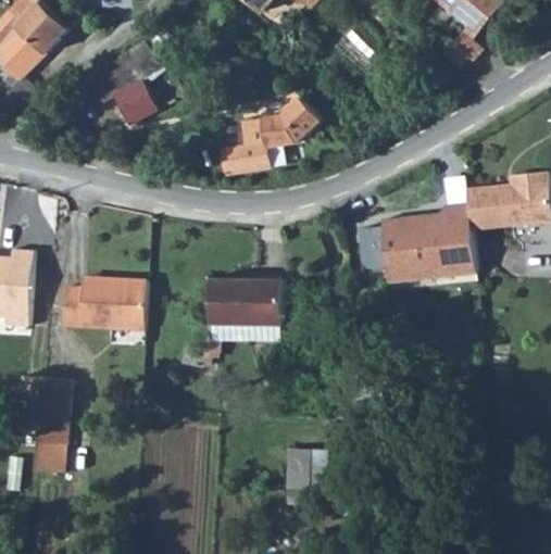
[(0,79),(2,80),(1,82),(10,88),(4,93),(16,105),(33,87),(22,78),(69,29),(35,0),(20,0),(10,12),(9,10),(0,20),(0,79)]
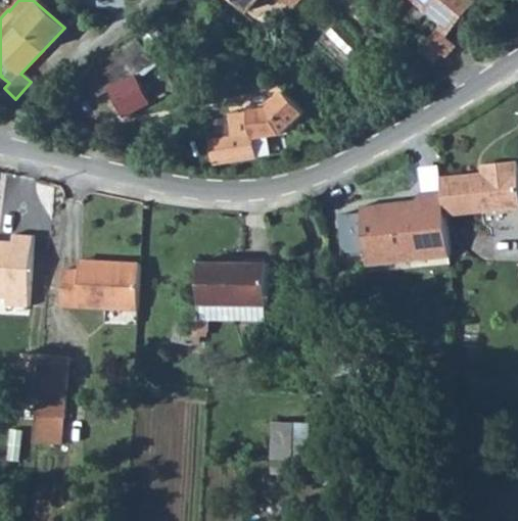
[(229,0),(244,12),(253,0),(229,0)]
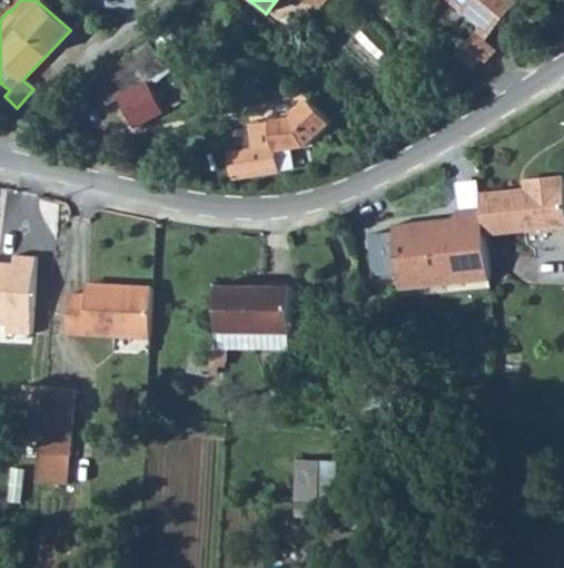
[(513,1),(511,0),(444,0),(451,6),(457,5),(467,12),(467,19),(485,33),(513,1)]
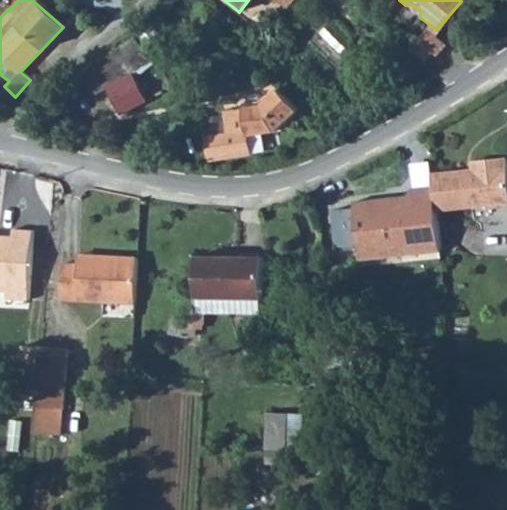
[(132,39),(79,73),(94,96),(104,89),(118,115),(145,102),(132,78),(151,64),(132,39)]
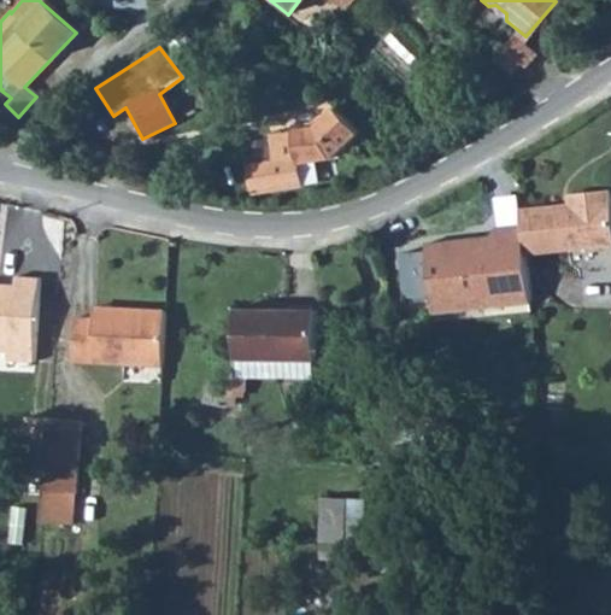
[(357,135),(333,110),(313,127),(268,134),(268,140),(250,145),(253,165),(245,167),(250,195),(300,187),(297,165),(329,160),(357,135)]
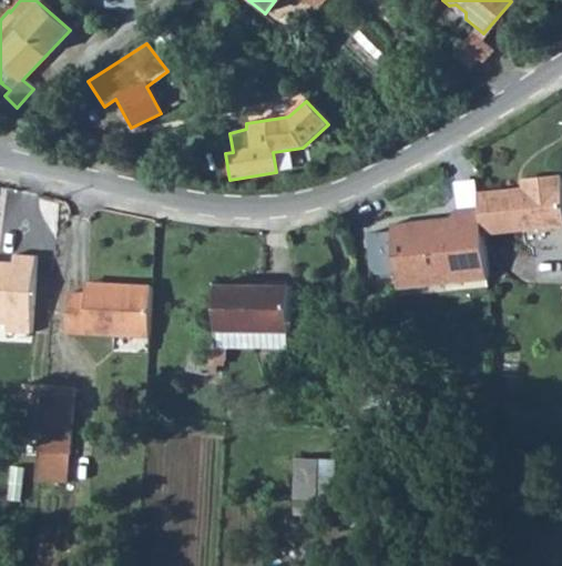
[(533,190),(476,195),(477,209),(479,235),(561,226),(557,177),(532,179),(533,190)]
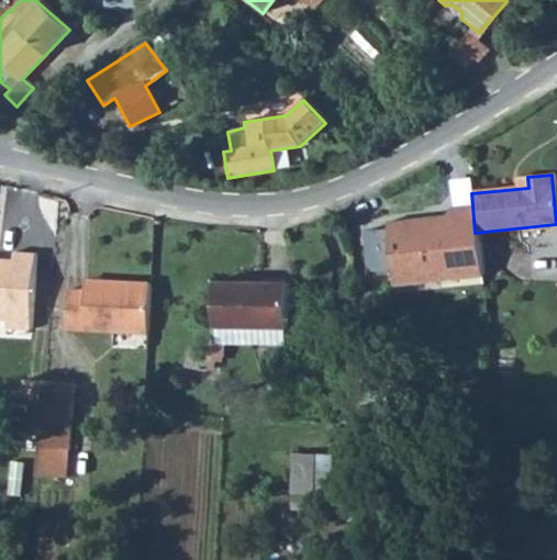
[(404,228),(387,230),(392,280),(418,278),(419,284),(447,281),(447,275),(479,271),(475,233),(472,206),(450,209),(437,225),(421,226),(414,220),(410,221),(404,228)]
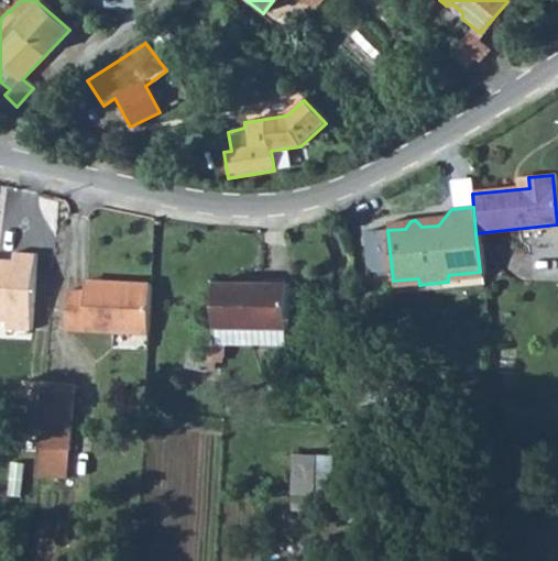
[(0,322),(4,322),(4,330),(29,332),(33,255),(11,254),(11,262),(0,261),(0,322)]
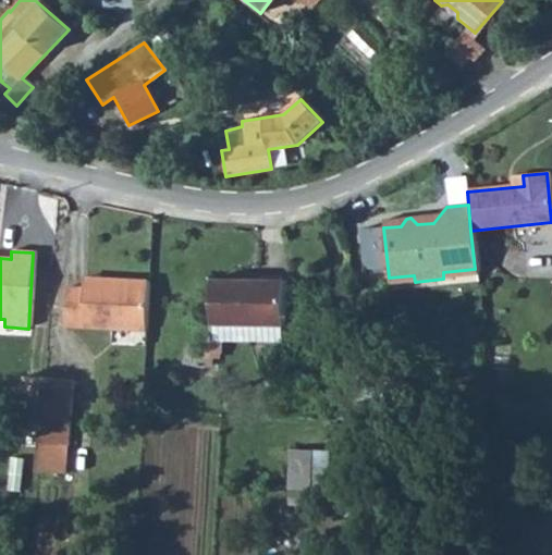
[(210,325),(211,327),(281,327),(282,327),(282,282),(257,282),(257,285),(234,285),(234,281),(210,281),(210,325)]
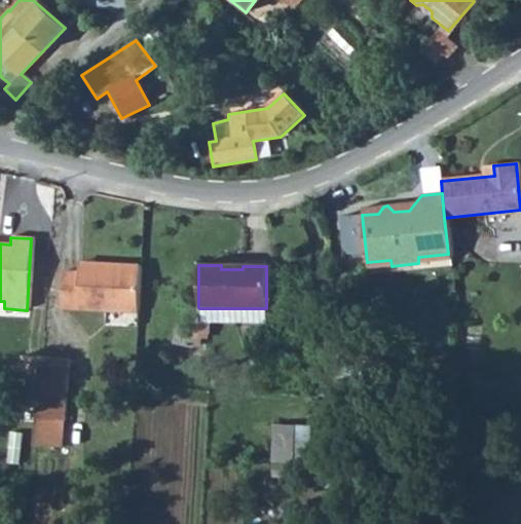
[(116,270),(77,268),(77,273),(62,273),(60,308),(136,312),(138,267),(116,266),(116,270)]
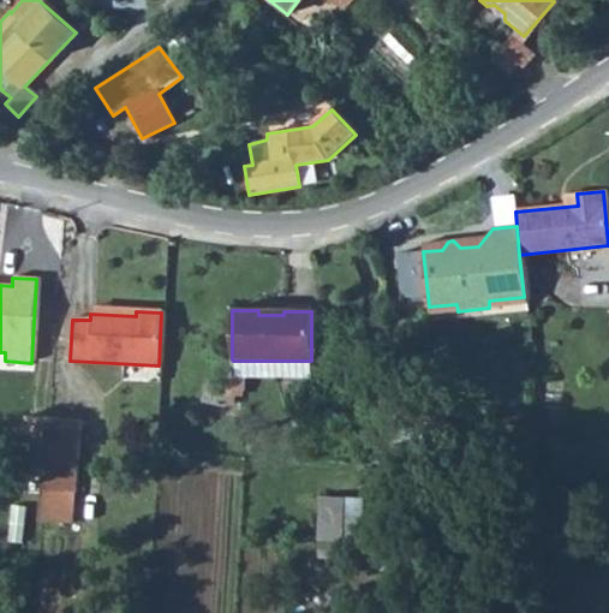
[(310,361),(233,361),(233,378),(310,379),(310,361)]
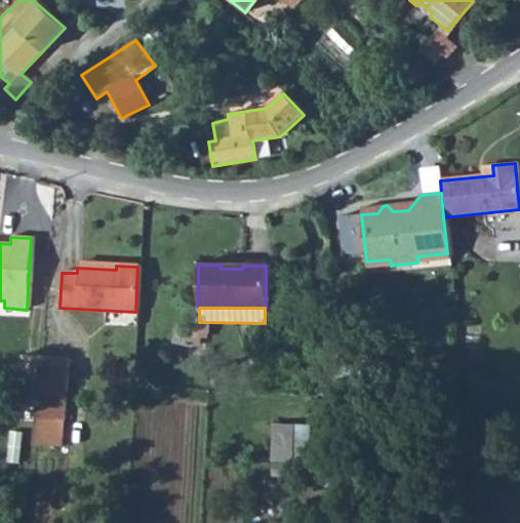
[(192,333),(173,328),(170,343),(188,347),(192,333)]
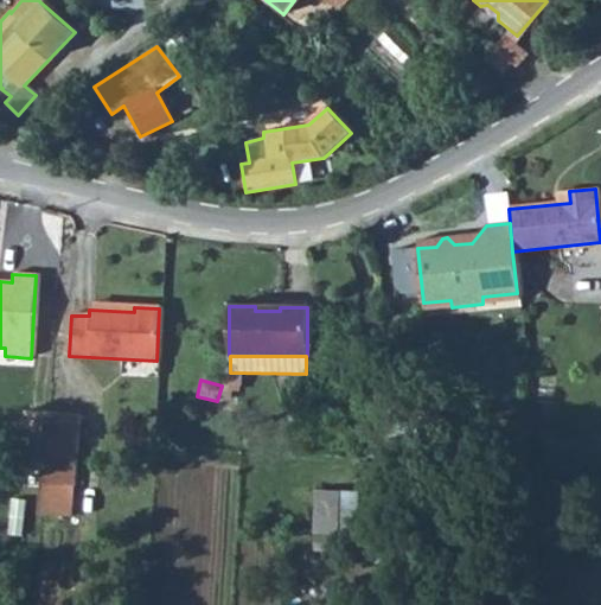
[(44,414),(39,486),(71,488),(76,416),(44,414)]
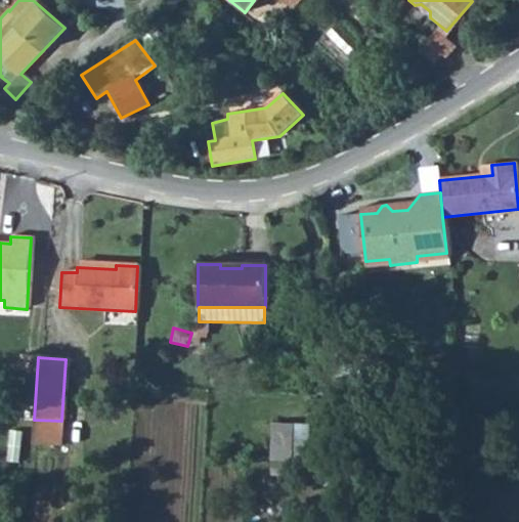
[(34,420),(32,445),(59,446),(61,421),(34,420)]
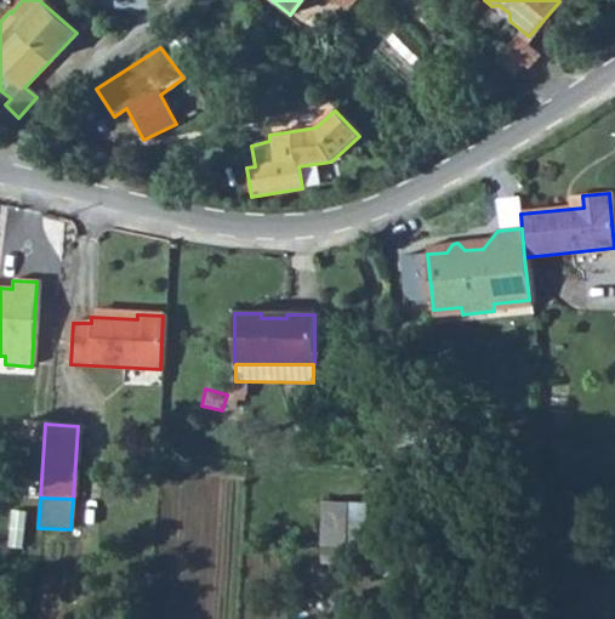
[(319,547),(362,550),(364,505),(322,503),(319,547)]
